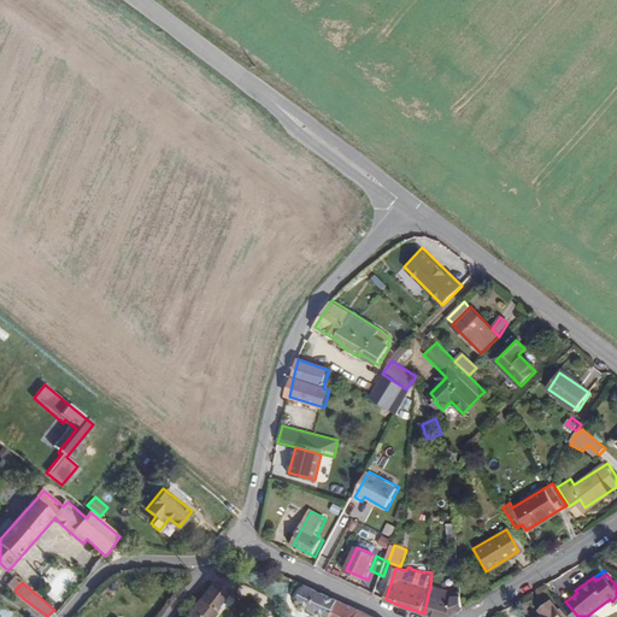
[(215,616),(218,613),(216,612),(231,592),(213,583),(186,616),(215,616)]
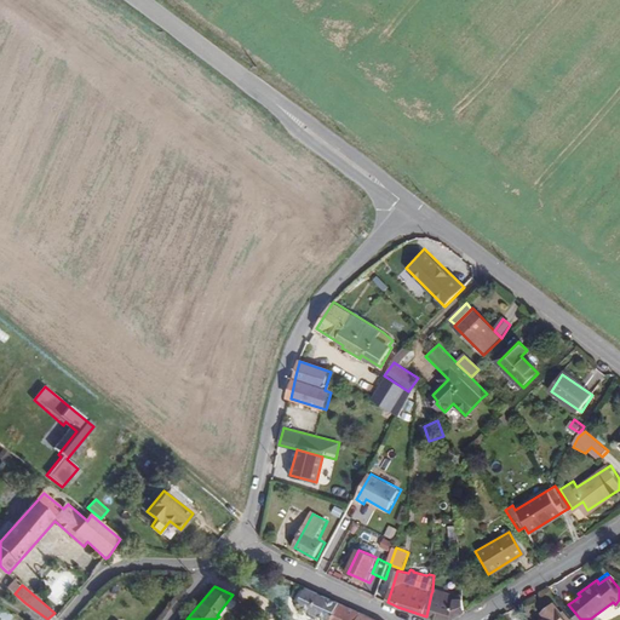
[(357,619),(361,613),(308,587),(299,606),(329,619),(357,619)]
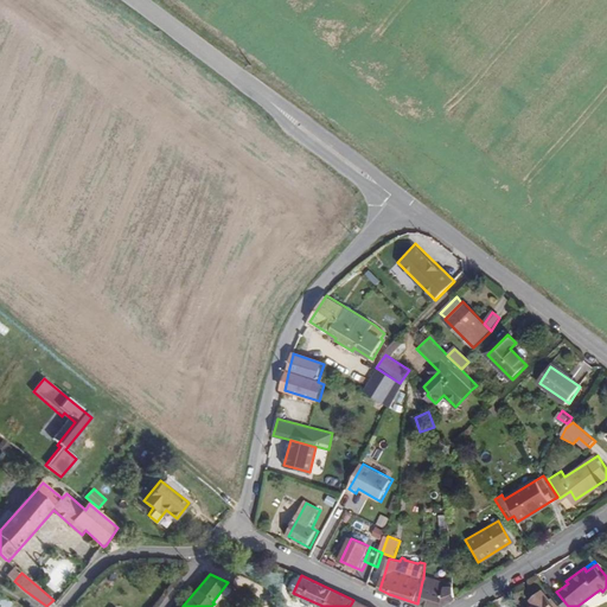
[(446,585),(433,580),(423,577),(423,579),(422,581),(417,604),(428,606),(446,606),(457,601),(455,593),(455,587),(454,583),(446,585)]
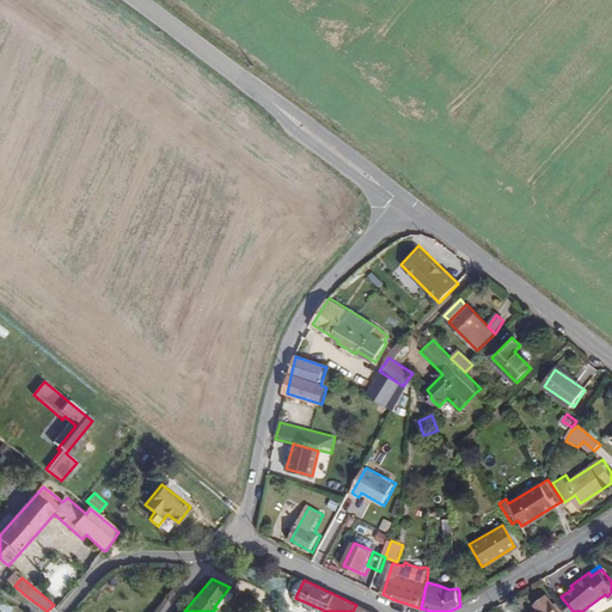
[(562,611),(549,595),(538,604),(539,606),(531,611),(562,611)]
